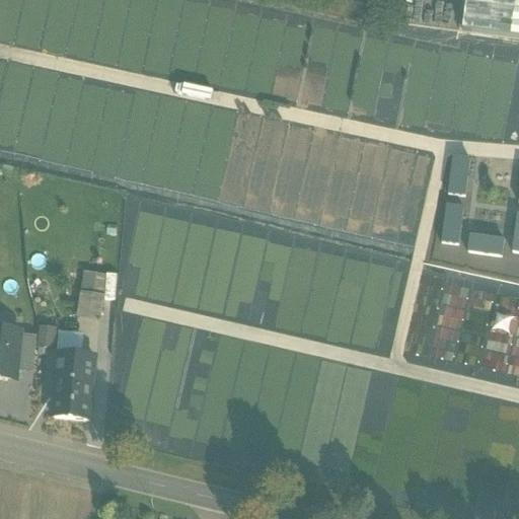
[(175,70),(175,72),(122,44),(112,63),(107,52),(82,61),(86,0),(0,0),(0,39),(52,66),(0,61),(0,148),(13,149),(29,118),(79,122),(117,107),(170,136),(179,137),(172,119),(312,130),(258,101),(257,118),(249,118),(252,74),(267,69),(247,59),(239,38),(258,40),(261,12),(248,6),(225,51),(175,70)]
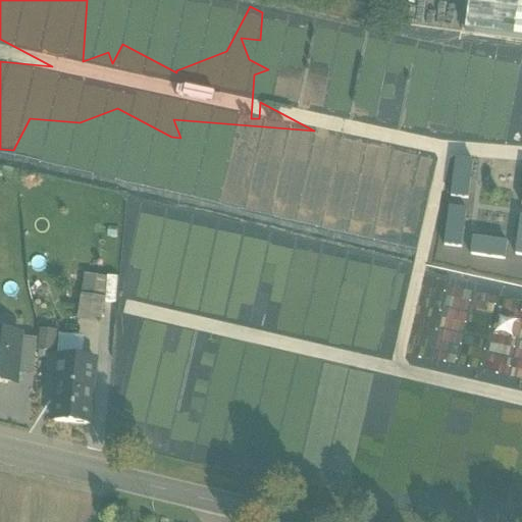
[(521,47),(462,40),(434,246),(521,257),(521,47)]
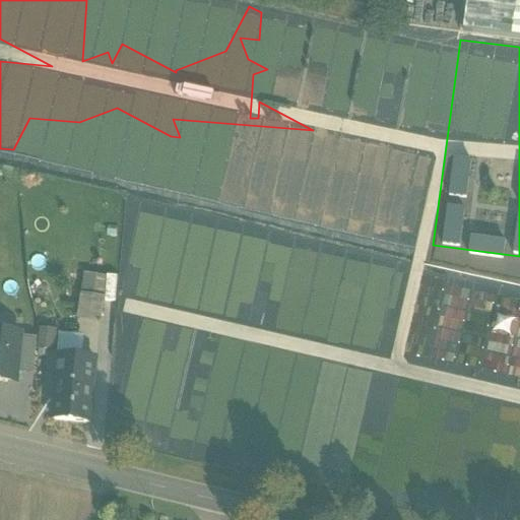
[(153,165),(149,183),(196,194),(201,177),(153,165)]
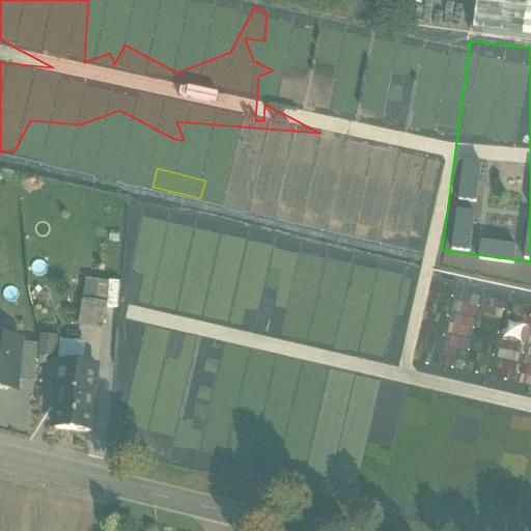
[(170,329),(146,443),(252,464),(274,355),(252,351),(255,333),(311,344),(320,300),(328,301),(332,282),(334,282),(340,251),(143,212),(131,274),(155,278),(148,308),(128,304),(124,319),(170,329)]
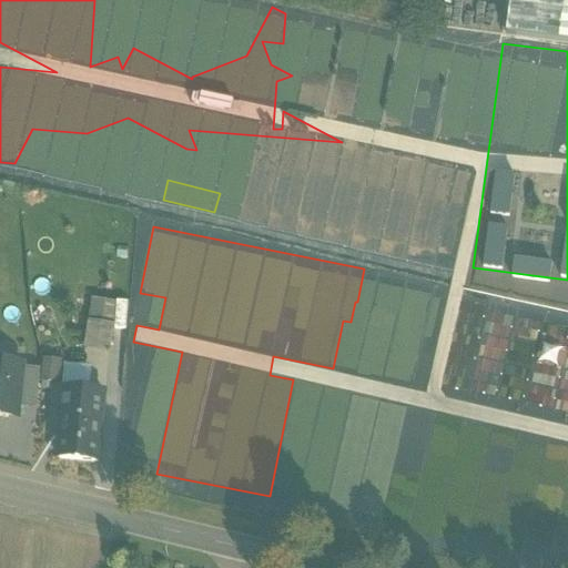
[(554,421),(567,353),(567,312),(464,291),(440,397),(554,421)]
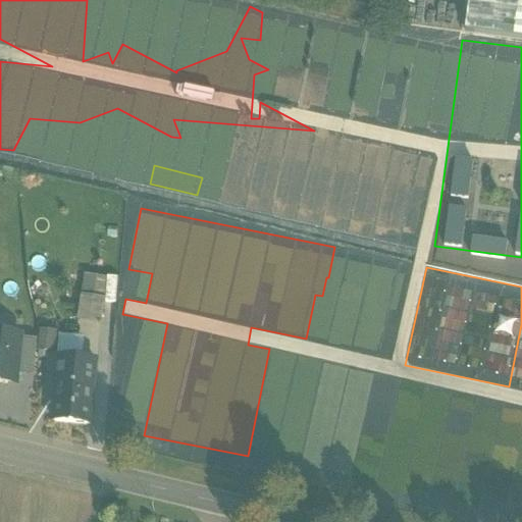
[(82,274),(77,290),(102,296),(105,280),(82,274)]
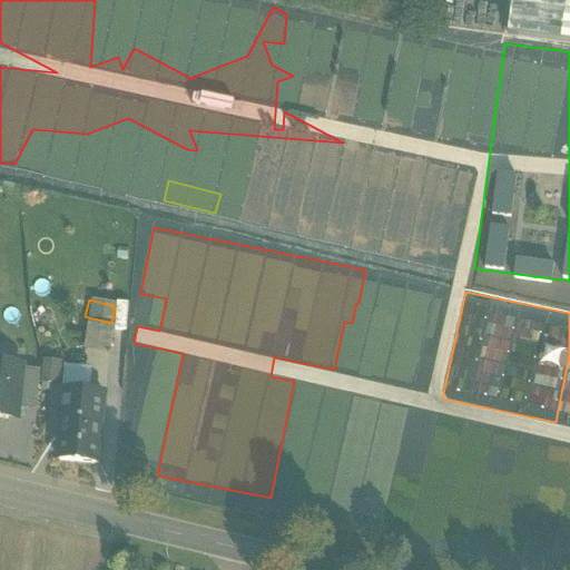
[(79,351),(107,354),(110,326),(84,322),(79,351)]
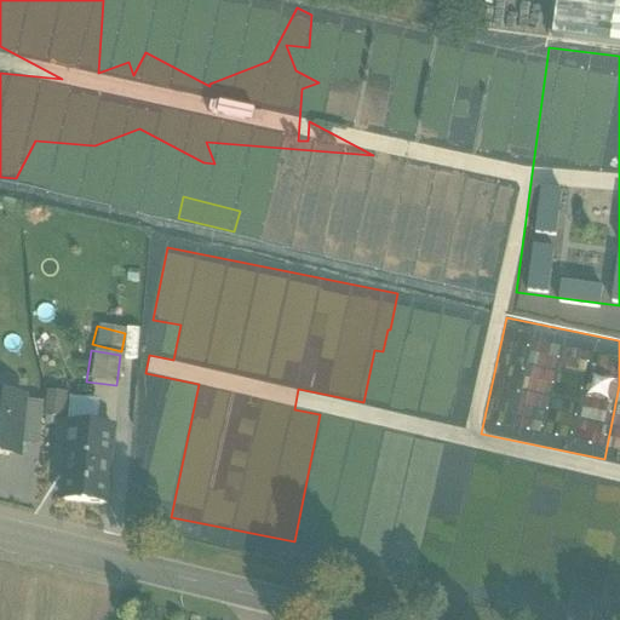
[(57,419),(62,395),(41,391),(38,415),(57,419)]
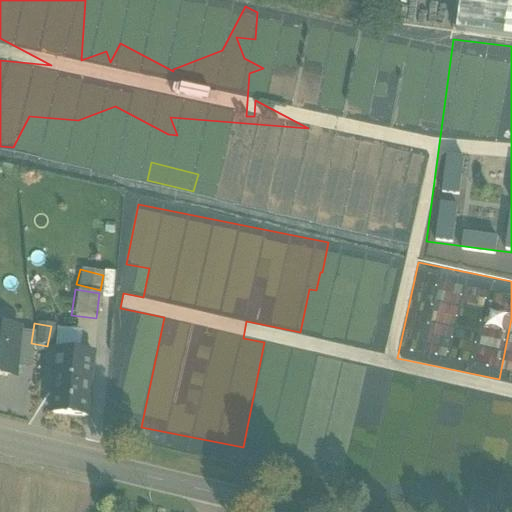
[(0,379),(18,381),(23,331),(0,328),(0,379)]
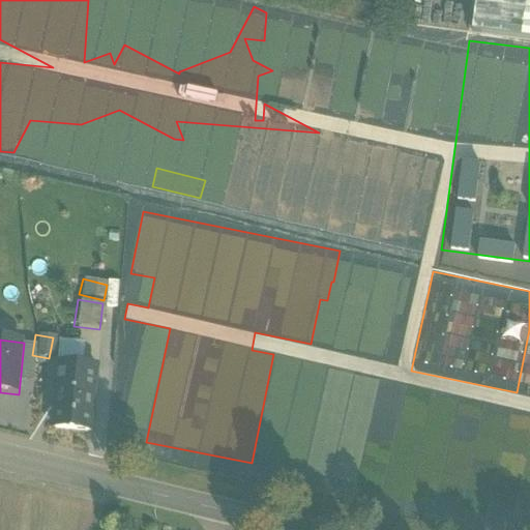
[(57,405),(55,429),(91,433),(96,369),(56,365),(53,403),(57,405)]
